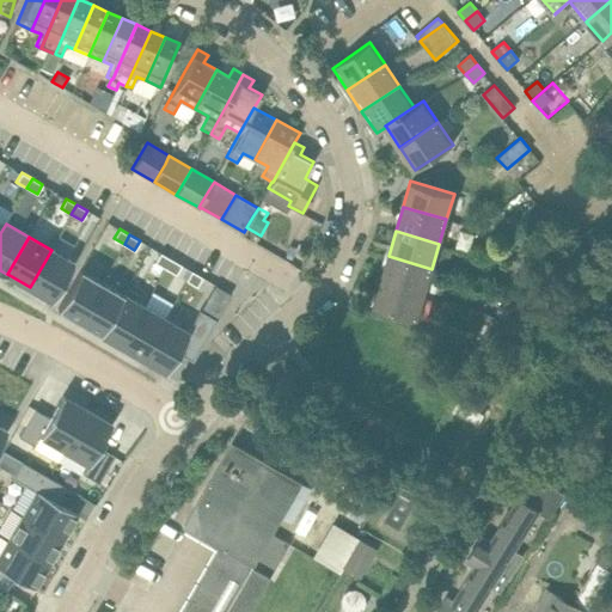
[(73,262),(51,250),(30,287),(51,300),(74,262),(73,262)]
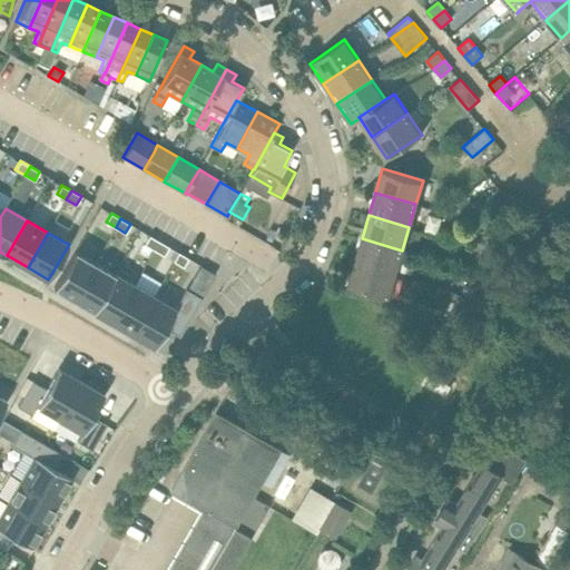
[(159,241),(149,235),(144,244),(154,249),(159,241)]
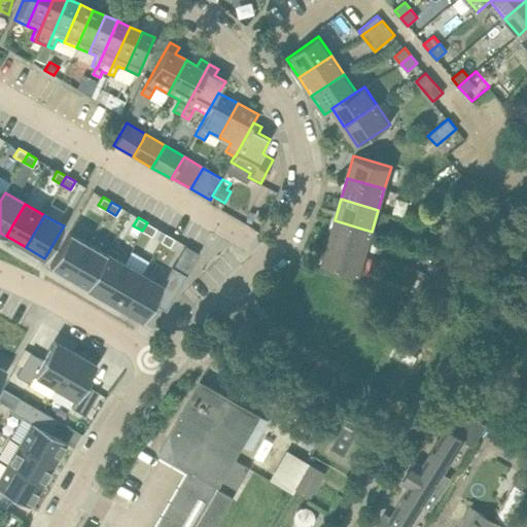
[(372,232),(335,220),(328,242),(365,253),(372,232)]
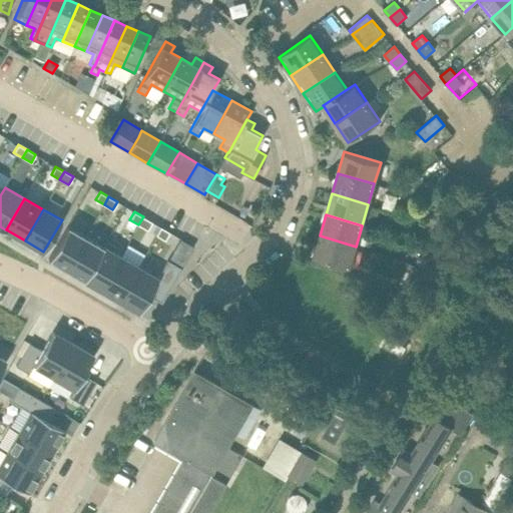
[(152,221),(143,216),(138,224),(147,229),(152,221)]
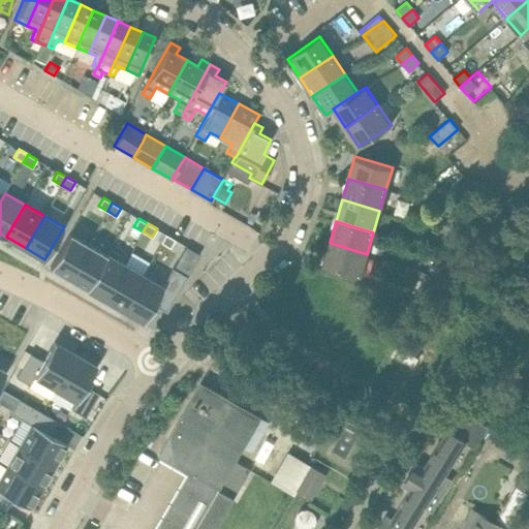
[(68,277),(88,244),(70,234),(70,232),(69,232),(50,267),(53,269),(68,277)]
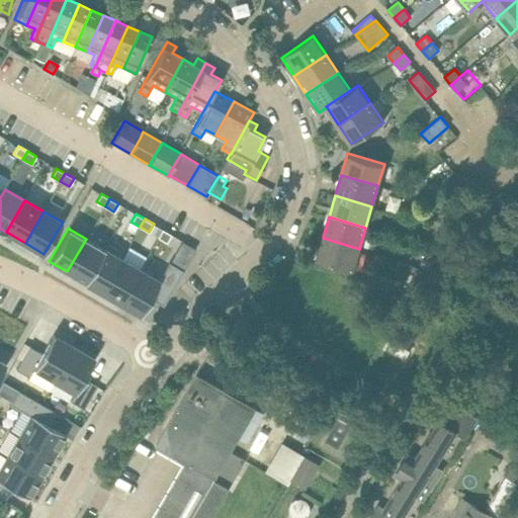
[(162,229),(158,237),(166,242),(171,235),(162,229)]
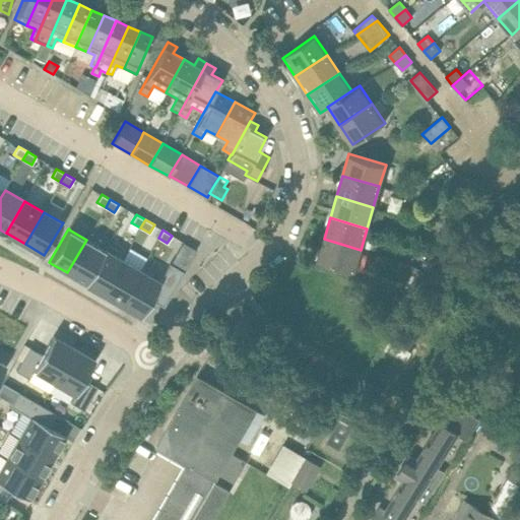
[(361,250),(324,239),(318,260),(354,271),(361,250)]
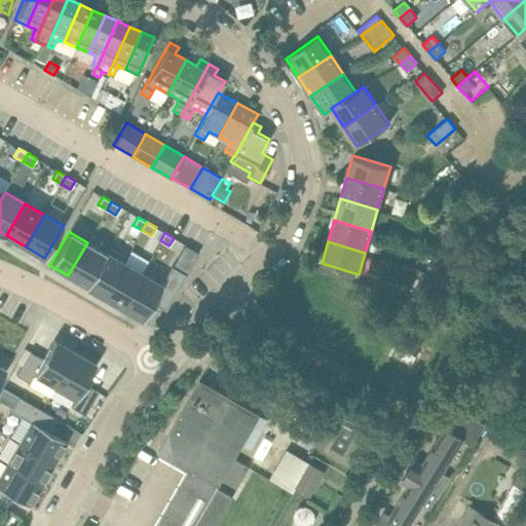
[(105,252),(87,242),(68,275),(85,287),(86,287),(106,253),(105,252)]
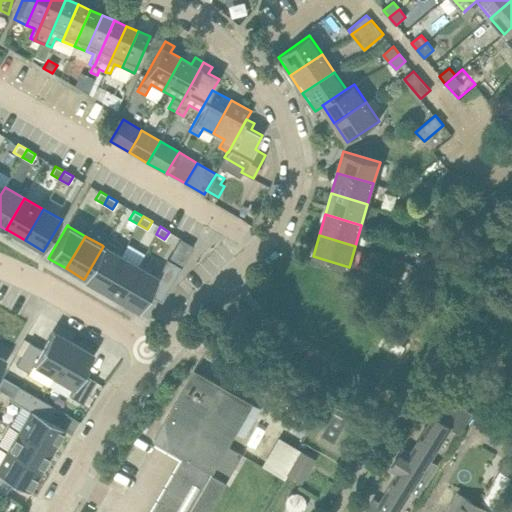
[(180,238),(175,245),(190,253),(194,246),(180,238)]
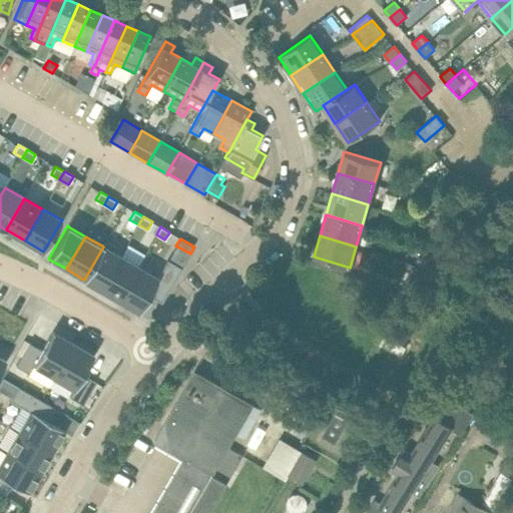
[(102,290),(121,257),(103,246),(84,280),(102,290)]
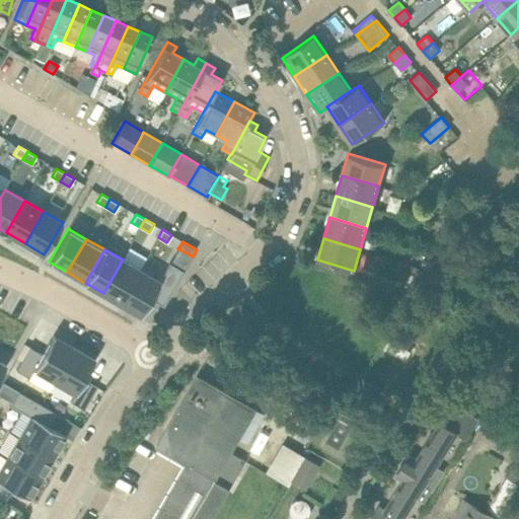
[(141,271),(123,260),(103,293),(122,304),(141,271)]
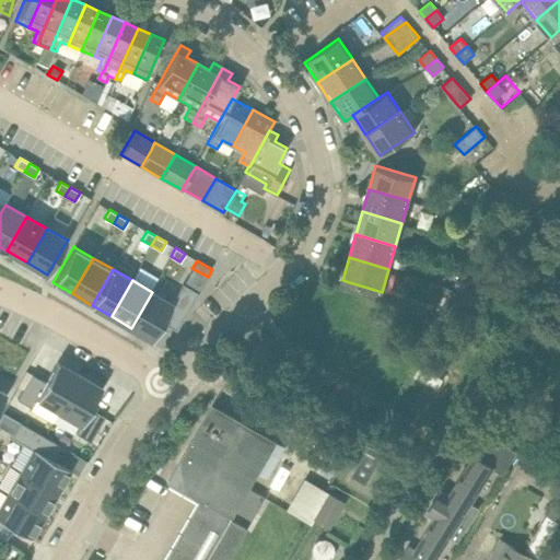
[(468,282),(463,291),(475,299),(480,290),(468,282)]
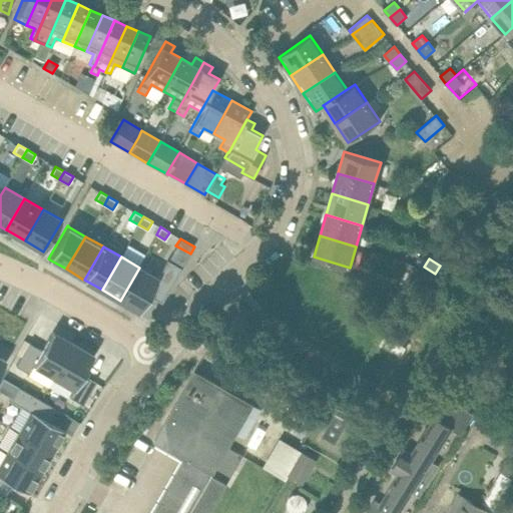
[(157,278),(139,268),(120,301),(138,311),(139,312),(148,295),(161,303),(181,268),(167,260),(157,278)]
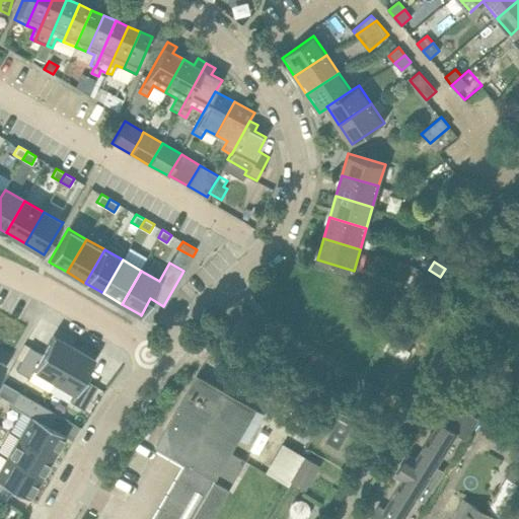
[(440,277),(429,270),(423,278),(434,285),(440,277)]
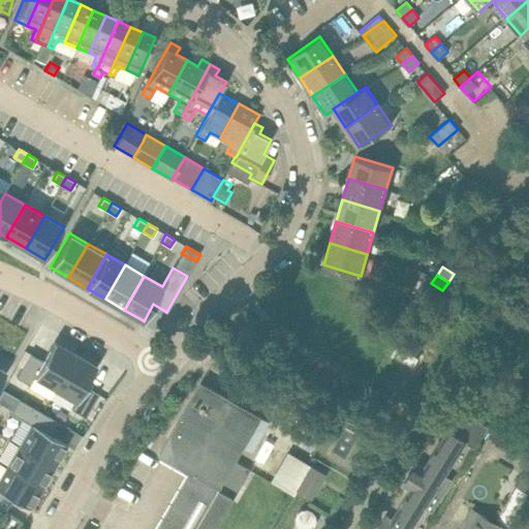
[(74,353),(54,341),(43,361),(30,353),(17,377),(30,384),(35,376),(54,387),(74,353)]
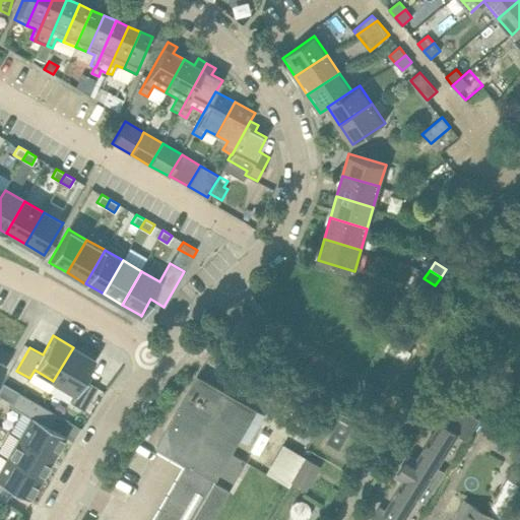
[(394,341),(389,350),(406,361),(411,351),(394,341)]
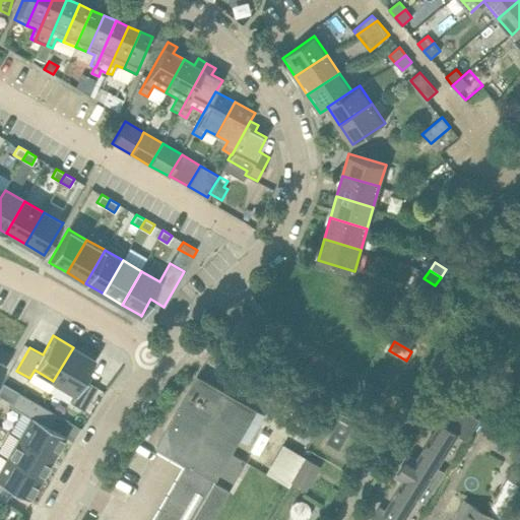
[(73,347),(53,381),(73,392),(75,394),(70,402),(83,409),(98,386),(84,379),(95,360),(94,360),(73,347)]
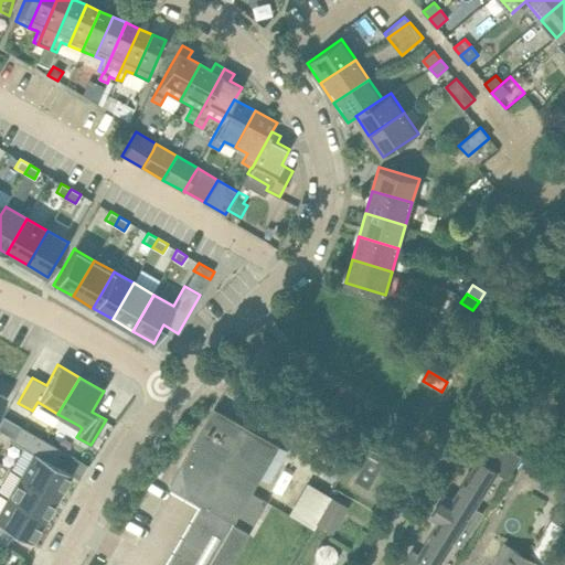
[(167,564),(231,564),(268,501),(253,492),(279,445),(215,407),(174,477),(170,484),(202,504),(167,564)]
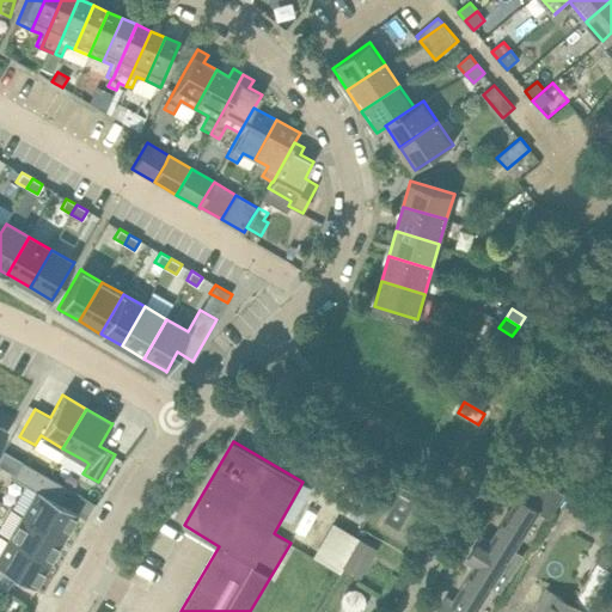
[(66,487),(22,461),(13,476),(37,490),(23,515),(62,538),(77,513),(57,502),(66,487)]
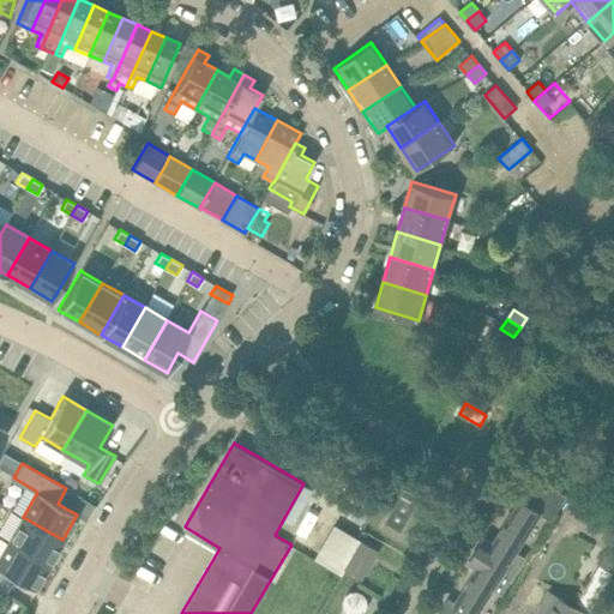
[(438,613),(475,613),(493,588),(501,594),(524,557),(516,551),(540,512),(549,518),(564,494),(535,476),(521,499),(521,498),(492,543),(485,539),(469,563),(476,567),(455,602),(449,599),(438,613)]
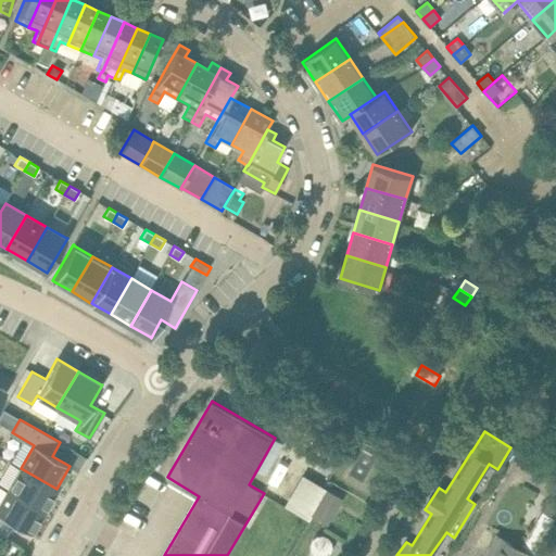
[(350,472),(363,480),(380,451),(367,443),(350,472)]
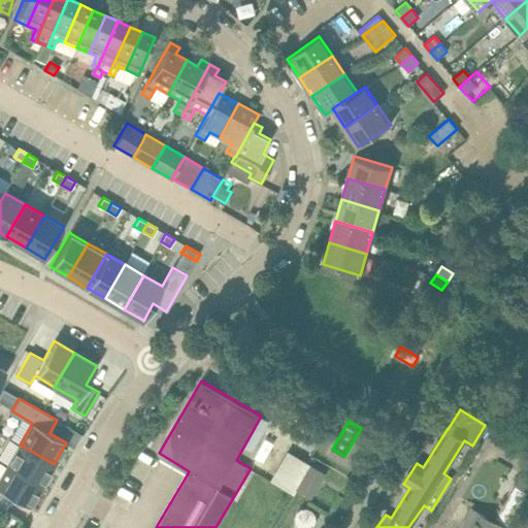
[(54,464),(20,444),(7,465),(41,486),(54,464)]
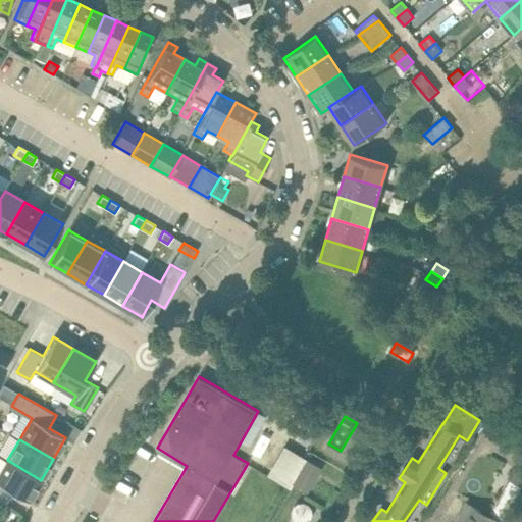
[(294,482),(308,490),(321,467),(308,459),(294,482)]
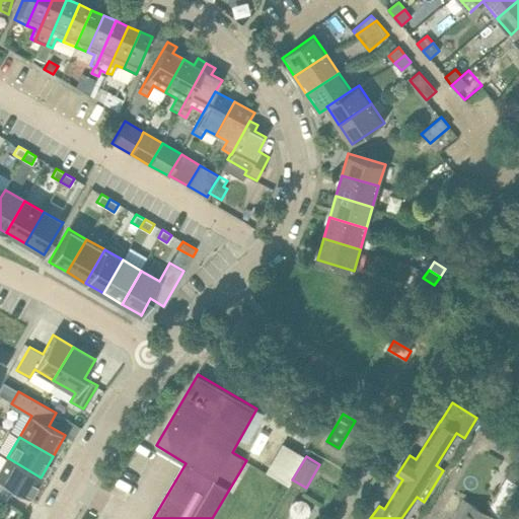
[(0,498),(5,502),(12,489),(28,499),(41,477),(7,457),(0,469),(0,498)]
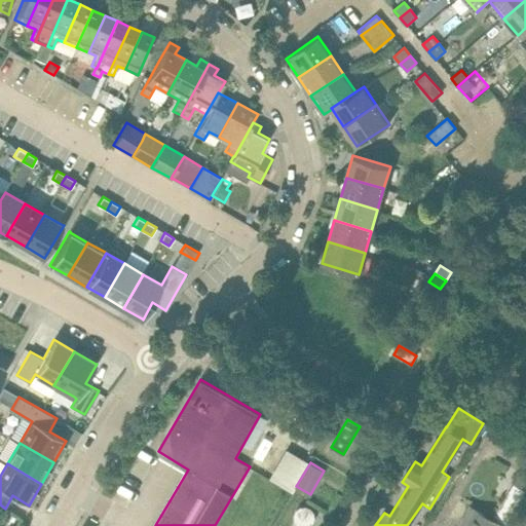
[(502,500),(490,521),(499,525),(502,525),(514,508),(502,500)]
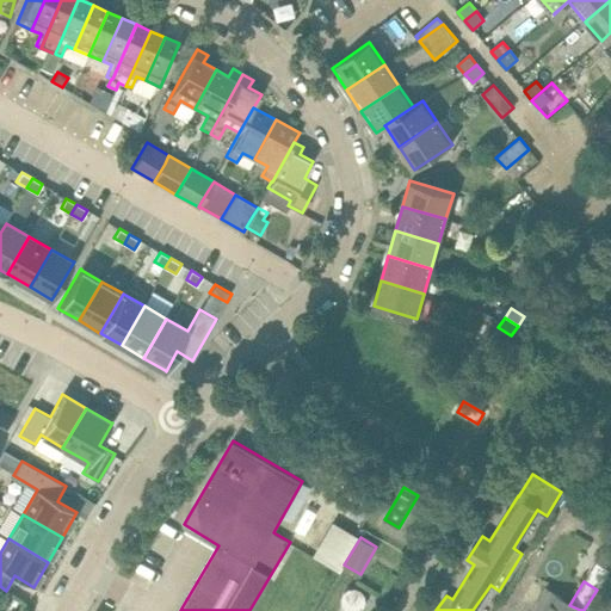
[(610,610),(610,584),(594,610),(610,610)]
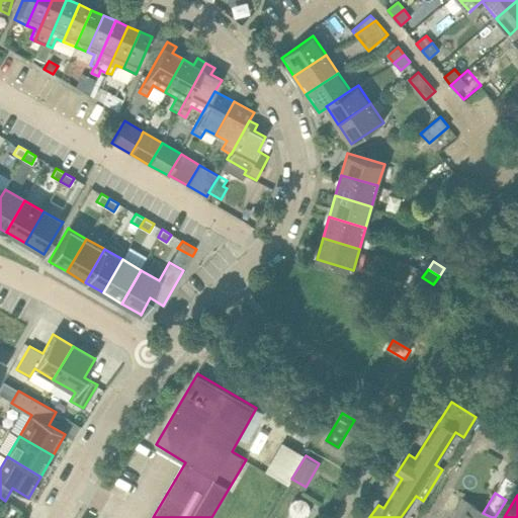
[(465,504),(456,517),(492,517),(483,513),(465,504)]
